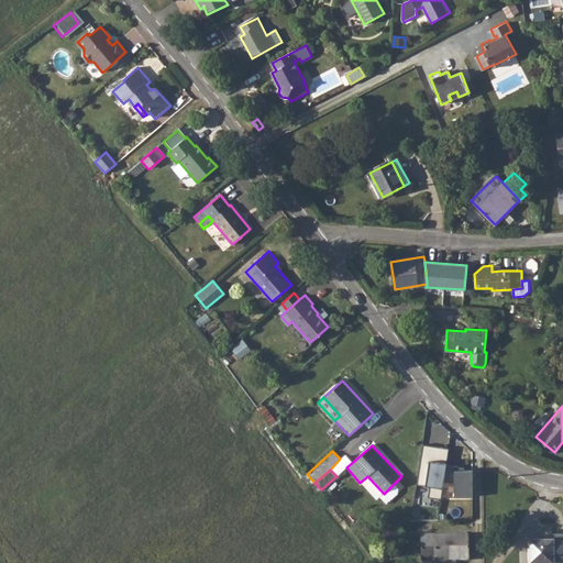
[(384,494),(379,497),(386,504),(398,493),(398,488),(394,484),(384,494)]
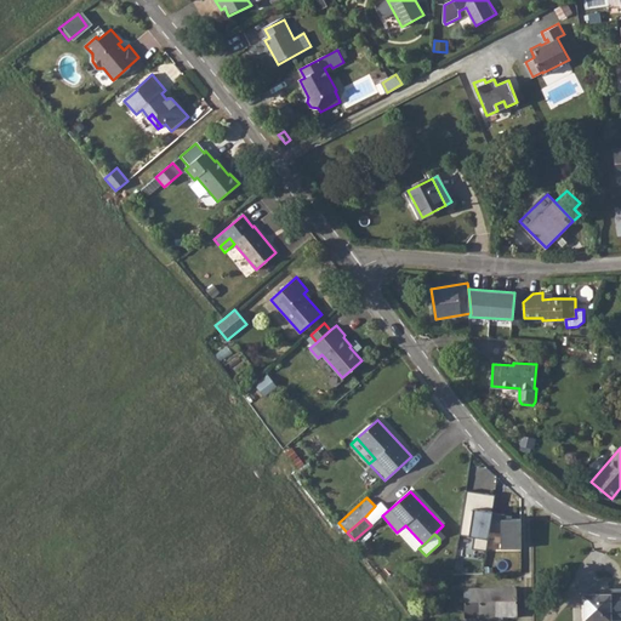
[(600,593),(584,593),(585,620),(610,620),(610,619),(614,619),(614,620),(620,620),(620,588),(610,590),(610,593),(600,593)]
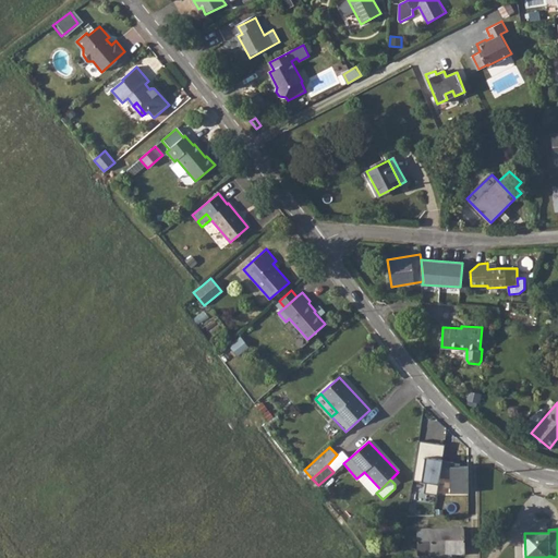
[(463,530),(416,531),(417,556),(464,555),(463,530)]
